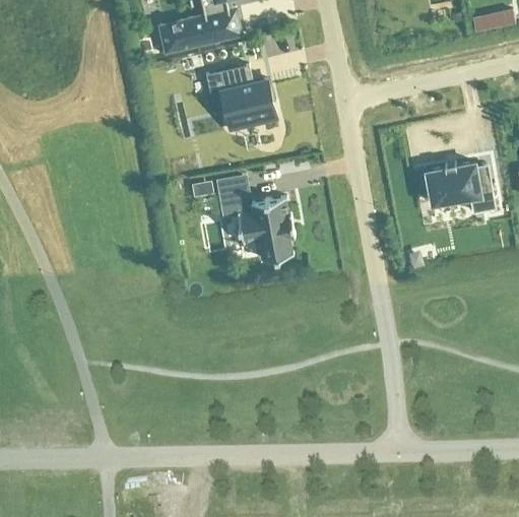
[(200,0),(204,16),(179,22),(160,26),(159,26),(159,27),(161,38),(166,52),(217,41),(240,36),(241,35),(241,34),(235,10),(235,8),(234,9),(228,10),(225,0),(200,0)]
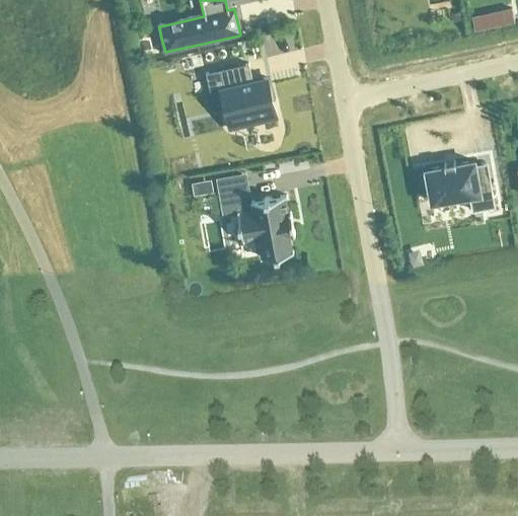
[(511,11),(487,16),(490,28),(514,22),(511,11)]
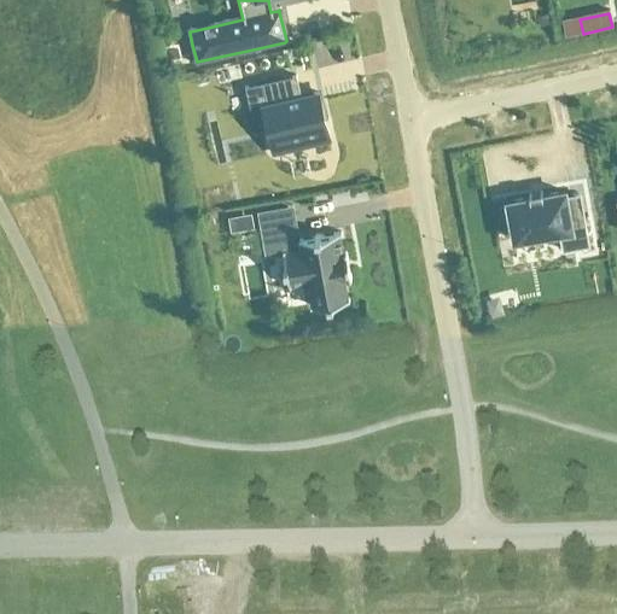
[(547,16),(536,18),(539,29),(549,27),(547,16)]
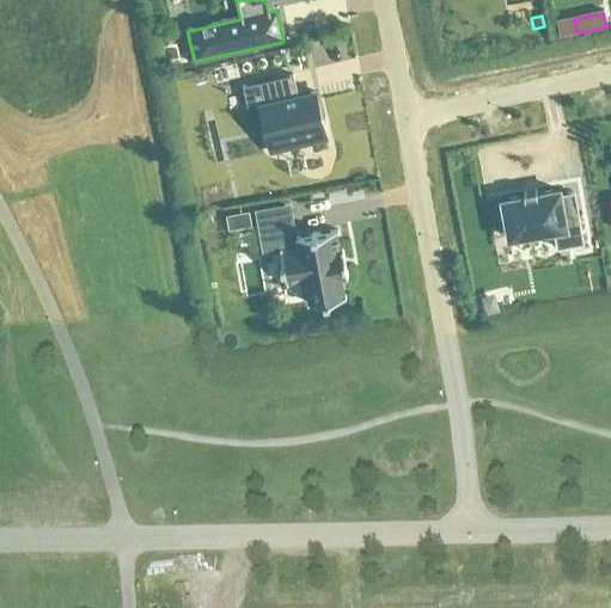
[(288,78),(260,85),(264,105),(260,106),(270,153),(324,141),(319,120),(319,118),(313,93),(293,98),(288,78)]
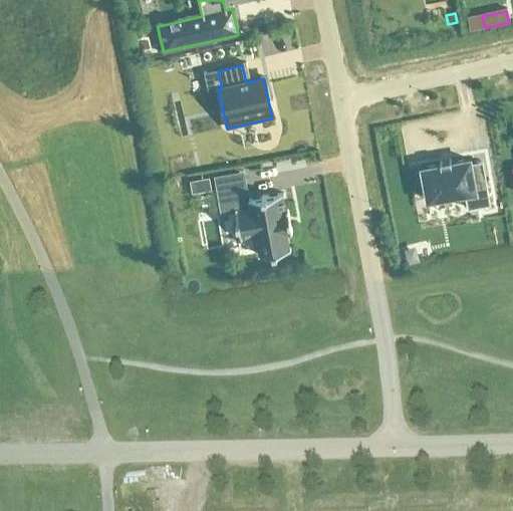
[(440,167),(422,170),(422,172),(427,201),(464,195),(467,211),(489,207),(489,206),(485,183),(473,185),(470,166),(469,162),(450,165),(440,167)]
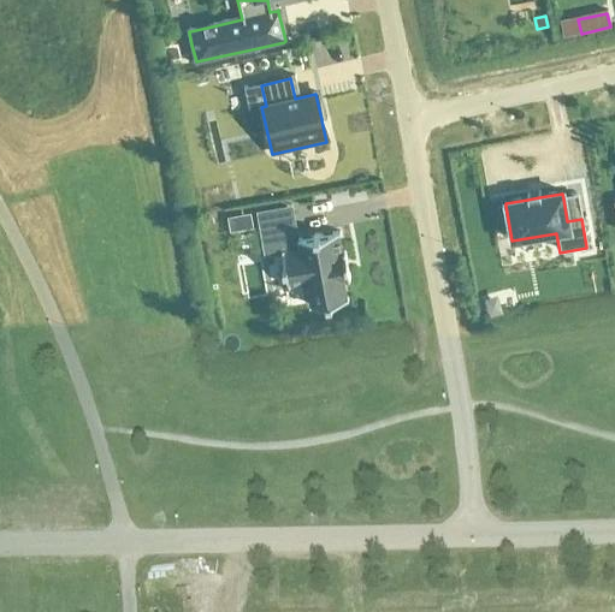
[(308,306),(308,308),(325,304),(325,307),(331,306),(331,303),(348,301),(347,298),(346,299),(342,279),(347,279),(348,280),(349,280),(344,254),(343,254),(343,255),(342,255),(338,236),(339,236),(339,233),(319,237),(319,236),(313,236),(313,238),(291,242),(285,208),(258,213),(265,257),(282,255),(284,267),(282,267),(283,273),(285,273),(288,289),(289,287),(289,286),(306,284),(309,306),(308,306)]
